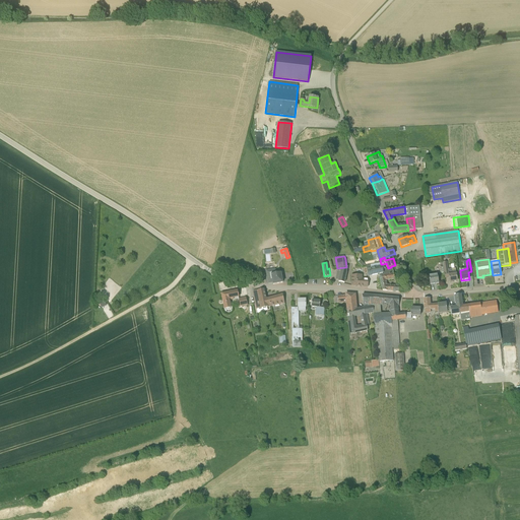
[(448,269),(448,262),(443,262),(443,266),(444,272),(444,274),(449,274),(450,281),(457,280),(456,274),(456,271),(452,271),(451,269),(448,269)]
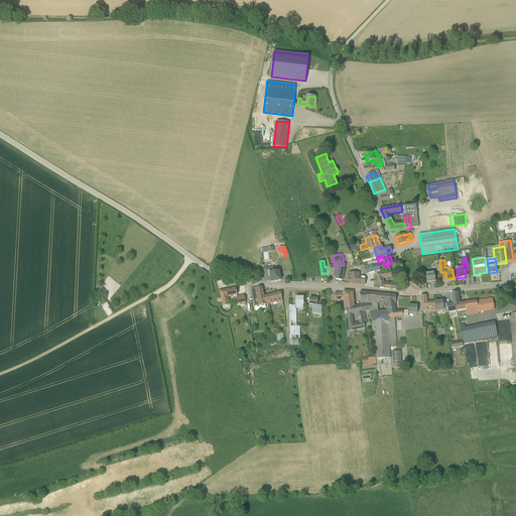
[(372,266),(364,267),(366,274),(380,271),(379,264),(372,266)]
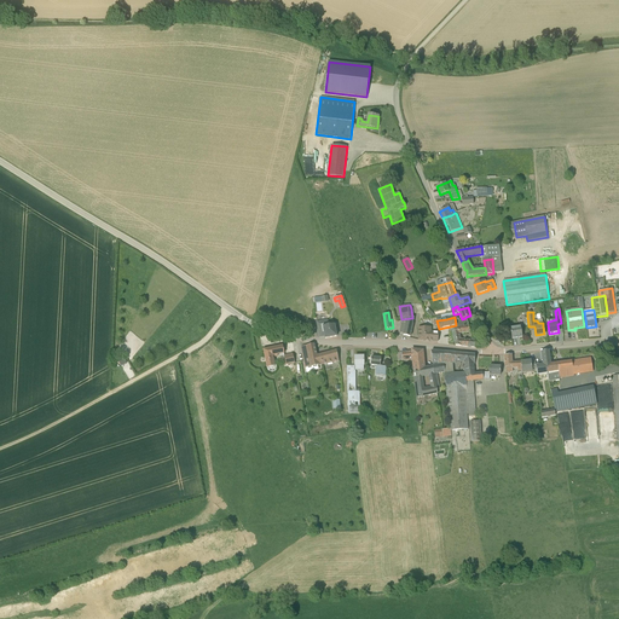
[(414,318),(412,318),(401,319),(401,323),(406,323),(403,335),(410,336),(414,318)]
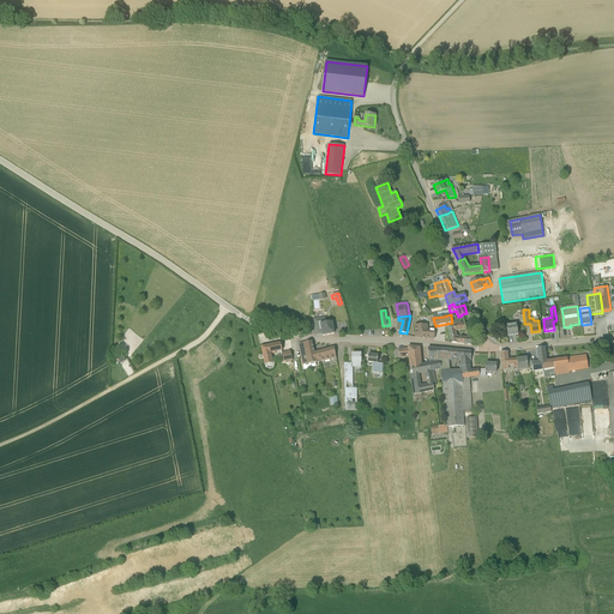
[(326,323),(325,318),(314,320),(317,335),(323,333),(323,336),(333,333),(332,321),(326,323)]
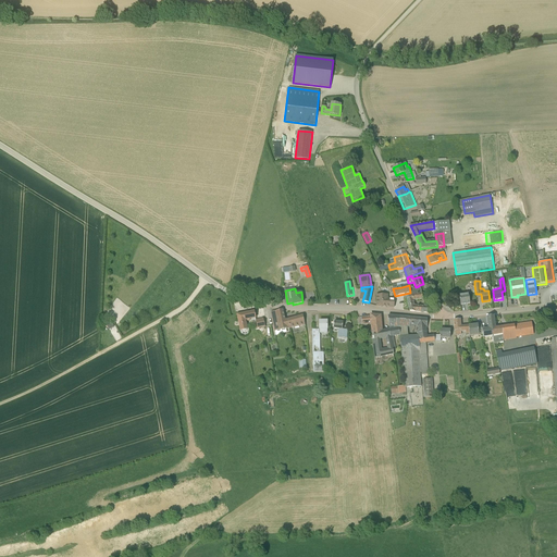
[(429,313),(429,307),(422,306),(415,305),(413,300),(416,299),(422,299),(422,295),(421,295),(421,293),(411,294),(406,295),(410,311),(429,313)]
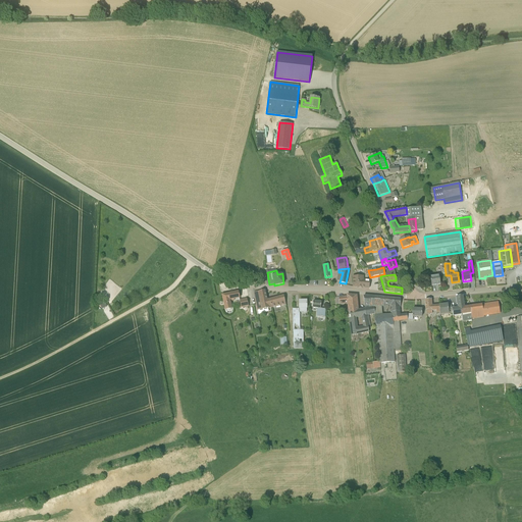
[(369,288),(370,280),(367,280),(364,279),(364,276),(353,277),(354,286),(369,288)]
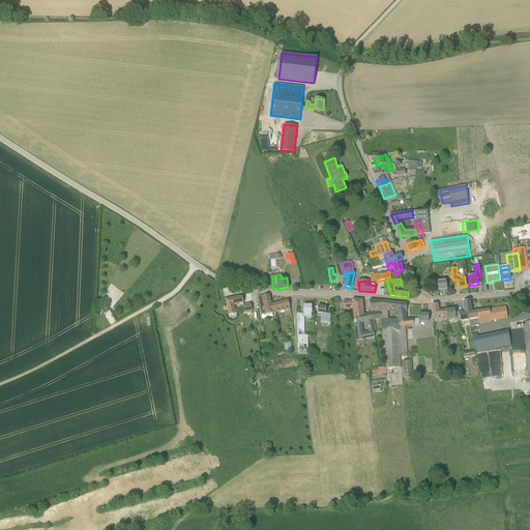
[(438,290),(447,289),(446,281),(437,282),(438,290)]
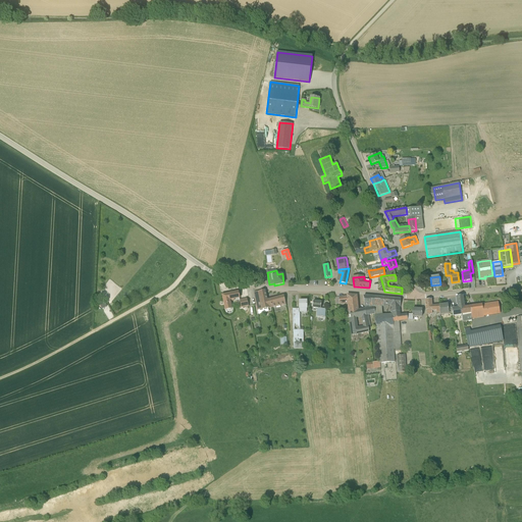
[(257,310),(262,310),(277,307),(275,298),(267,300),(265,291),(259,292),(254,293),(255,299),(257,299),(258,304),(256,305),(257,310)]
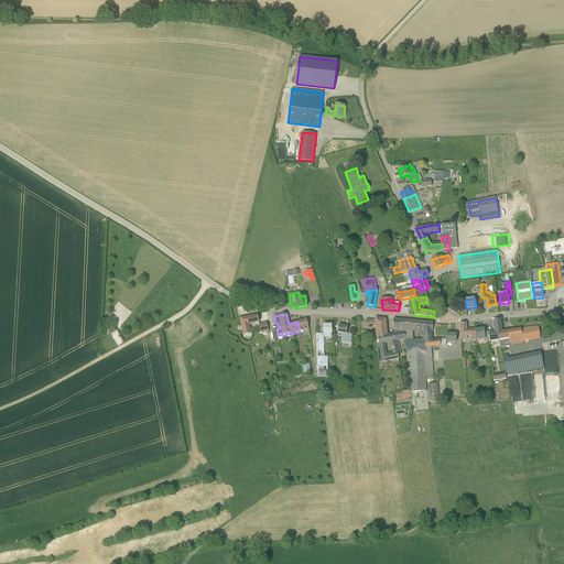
[(258,315),(240,320),(243,335),(250,334),(248,324),(259,322),(258,315)]
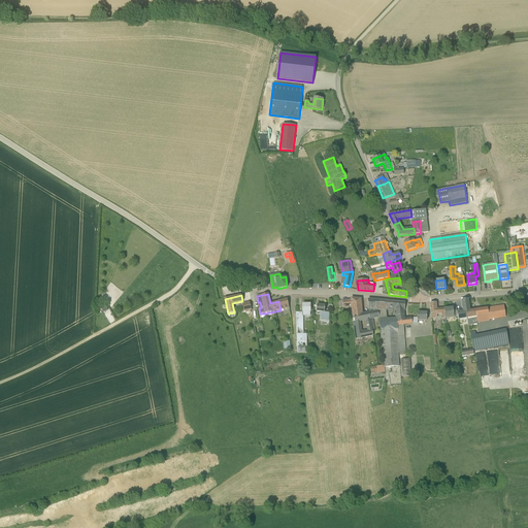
[(287,299),(278,301),(281,310),(289,308),(287,299)]
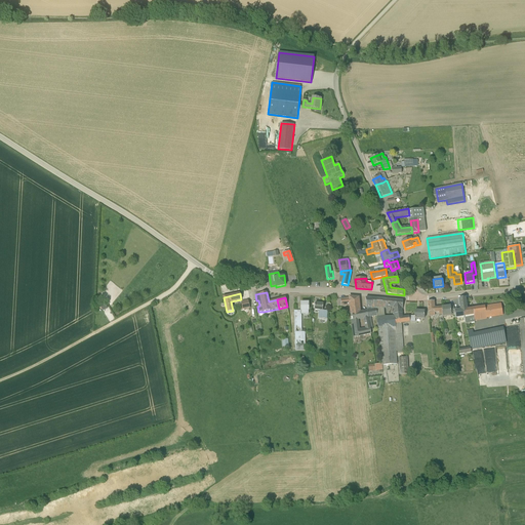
[(353,315),(361,312),(359,297),(350,297),(350,298),(340,299),(340,300),(341,306),(350,305),(351,314),(353,314),(353,315)]
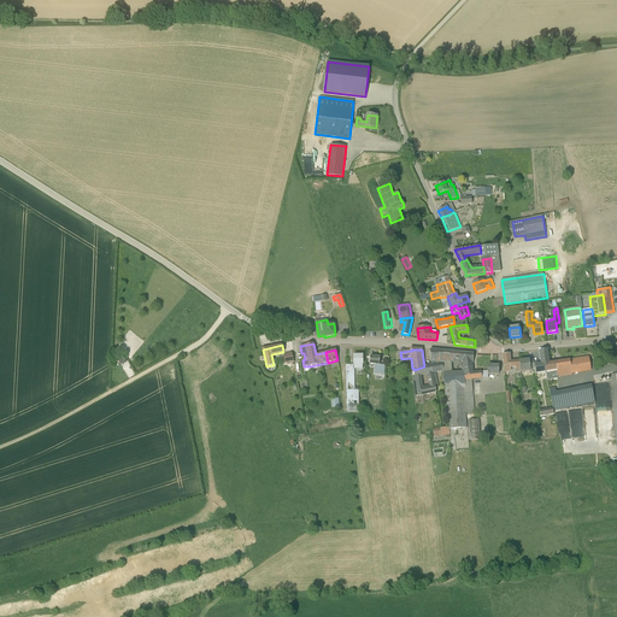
[(545,363),(548,363),(547,350),(540,351),(541,364),(534,364),(534,369),(535,372),(545,371),(545,363)]
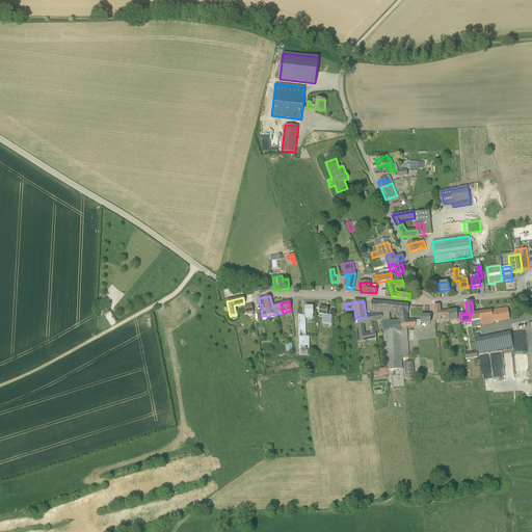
[(381,303),(381,302),(370,302),(372,315),(373,321),(375,321),(382,321),(381,313),(381,303)]
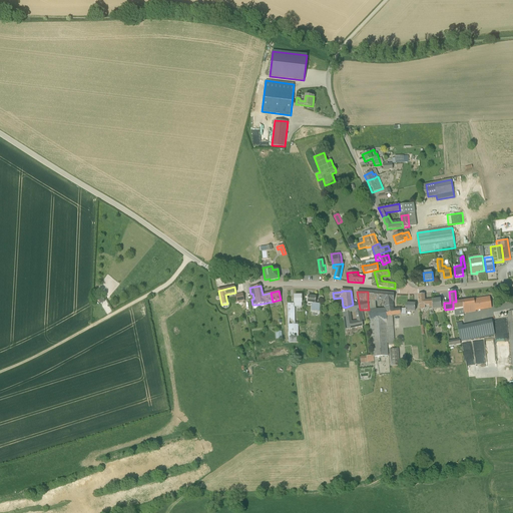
[(368,293),(368,302),(378,301),(377,299),(377,293),(376,293),(368,292),(368,293)]
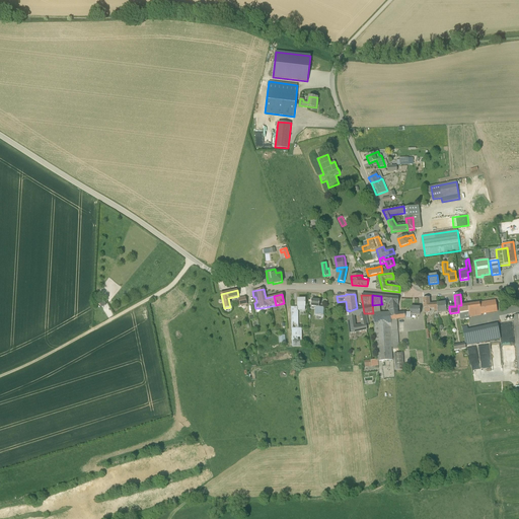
[(397,297),(381,296),(381,297),(381,302),(382,304),(388,304),(389,310),(396,310),(396,306),(397,306),(397,298),(397,297)]
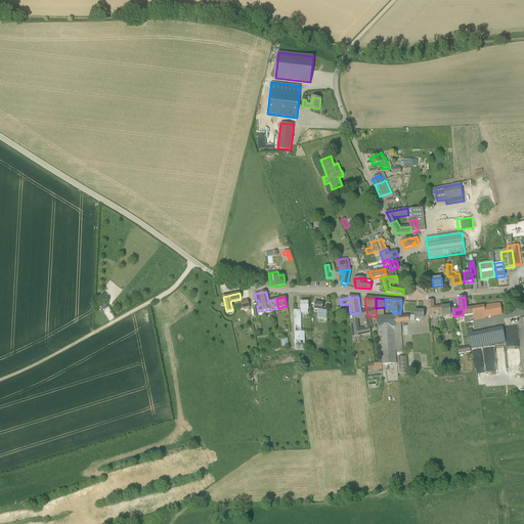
[(250,307),(248,300),(241,302),(243,309),(250,307)]
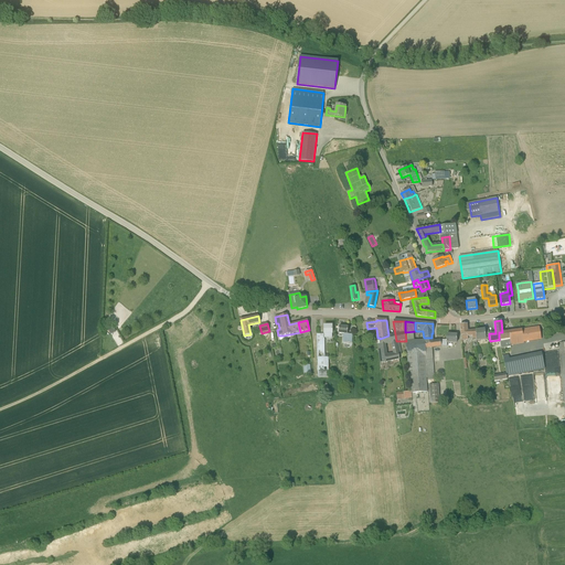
[(471,336),(472,340),(476,340),(476,330),(467,331),(467,324),(460,324),(461,340),(462,340),(467,340),(468,339),(468,336),(471,336)]
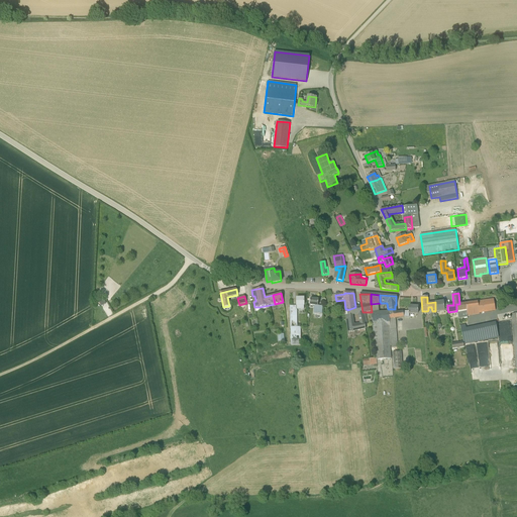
[(322,314),(322,308),(318,307),(318,299),(310,299),(310,305),(315,305),(314,312),(314,316),(316,316),(316,314),(319,314),(319,313),(322,314)]
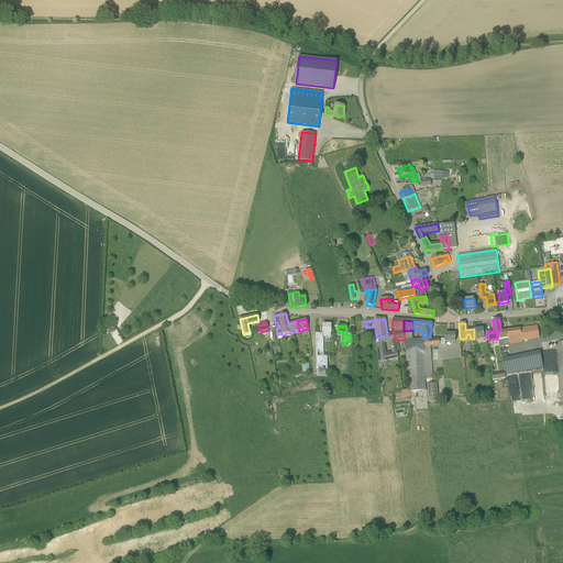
[(511,330),(500,331),(497,331),(497,339),(499,346),(504,346),(503,343),(506,342),(505,338),(507,338),(508,343),(539,339),(538,326),(511,330)]
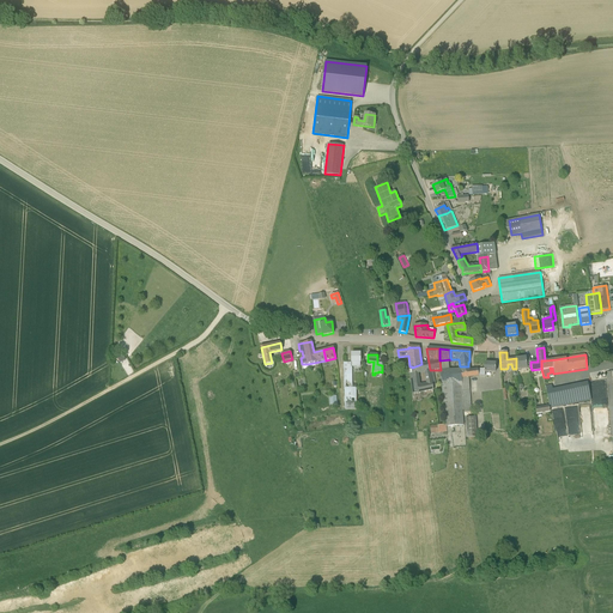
[(529,357),(516,358),(516,369),(517,370),(527,369),(527,368),(530,366),(530,362),(529,357)]
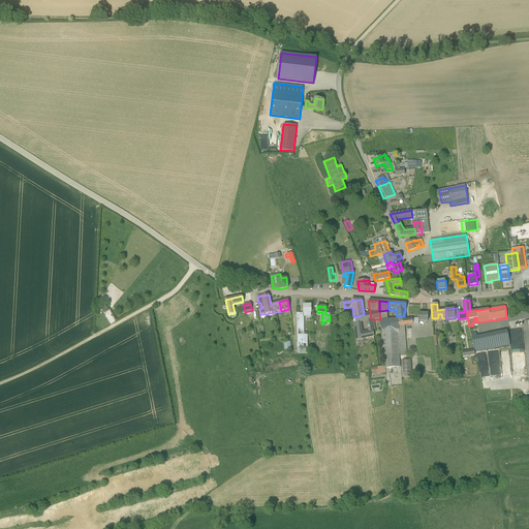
[(305,335),(304,316),(304,314),(299,314),(299,313),(297,313),(298,353),(308,353),(307,335),(305,335)]
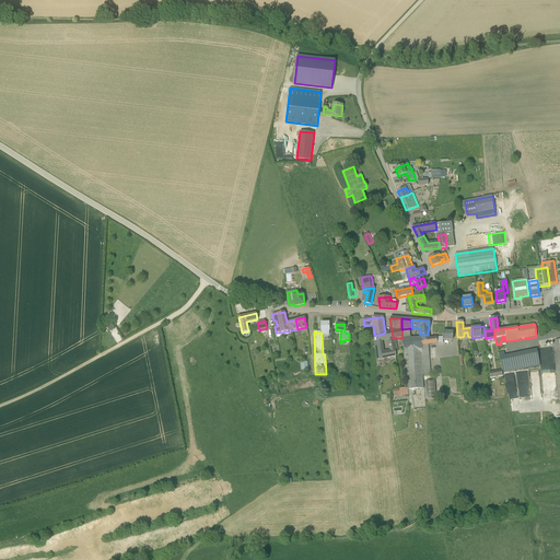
[(395,353),(393,339),(393,338),(392,331),(387,333),(389,343),(388,343),(389,351),(383,351),(382,340),(385,339),(385,333),(376,336),(376,341),(375,341),(377,360),(384,360),(391,358),(396,357),(395,353)]
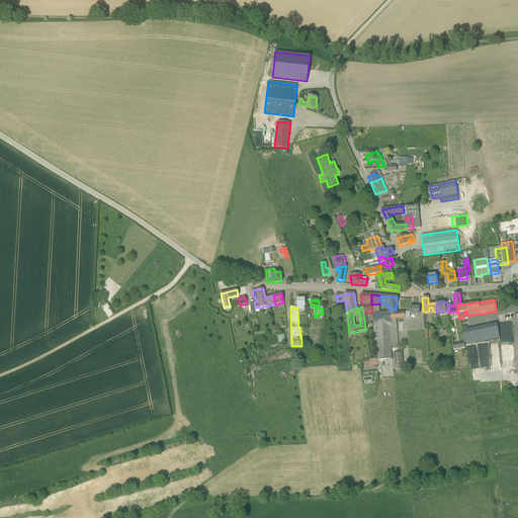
[(404,312),(405,318),(410,318),(410,314),(419,315),(419,307),(410,307),(410,312),(404,312)]
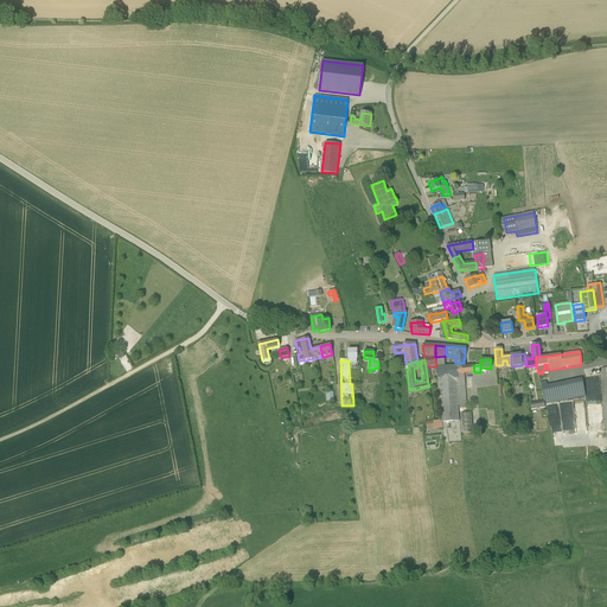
[(464,363),(455,363),(455,365),(457,365),(457,374),(464,372),(474,372),(473,365),(465,366),(464,363)]
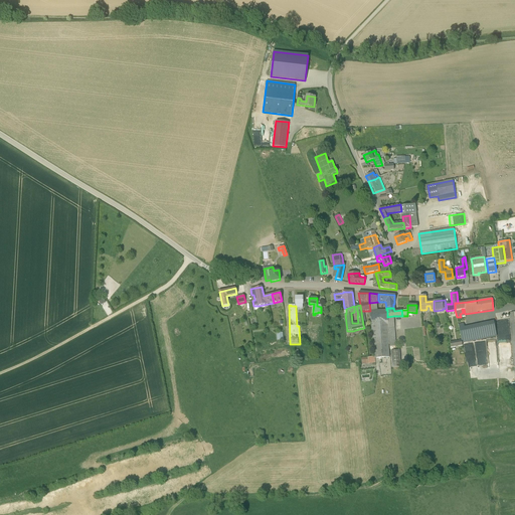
[(388,337),(387,317),(387,310),(386,310),(371,311),(374,357),(374,358),(389,357),(387,337),(388,337)]
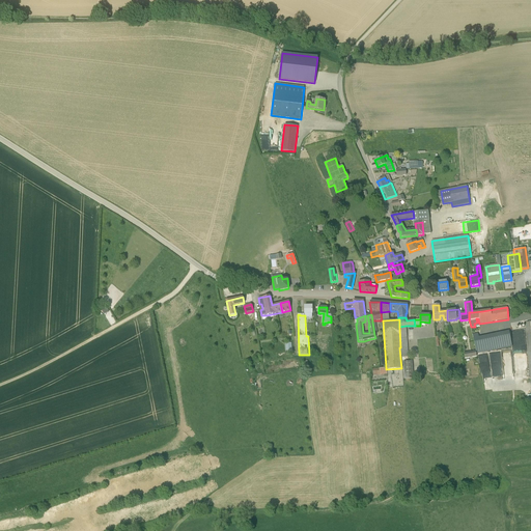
[(477,338),(473,338),(476,351),(476,354),(501,348),(502,347),(502,348),(512,346),(509,331),(479,337),(477,338)]
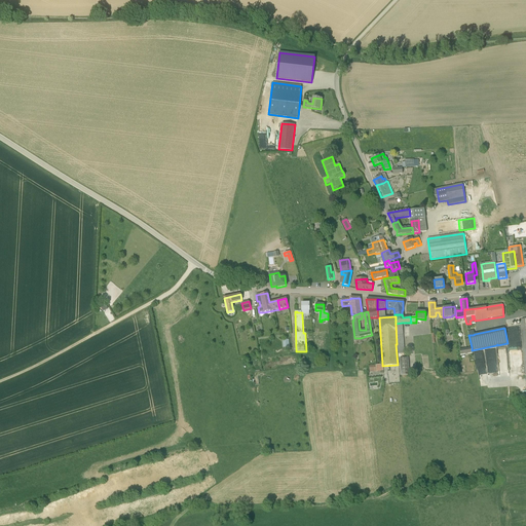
[(409,357),(400,358),(401,375),(410,374),(409,357)]
